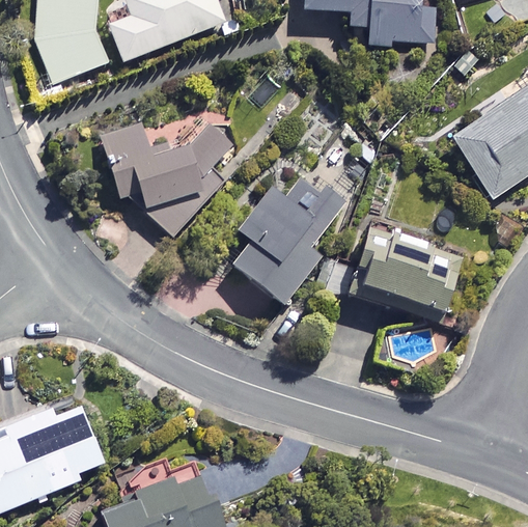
[(45,0),(38,11),(48,51),(59,49),(65,75),(115,63),(100,0),(45,0)]
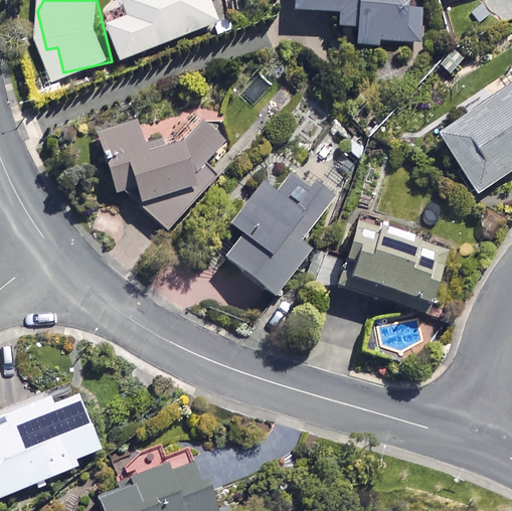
[(220,20),(212,0),(123,0),(129,14),(107,22),(121,59),(220,20)]
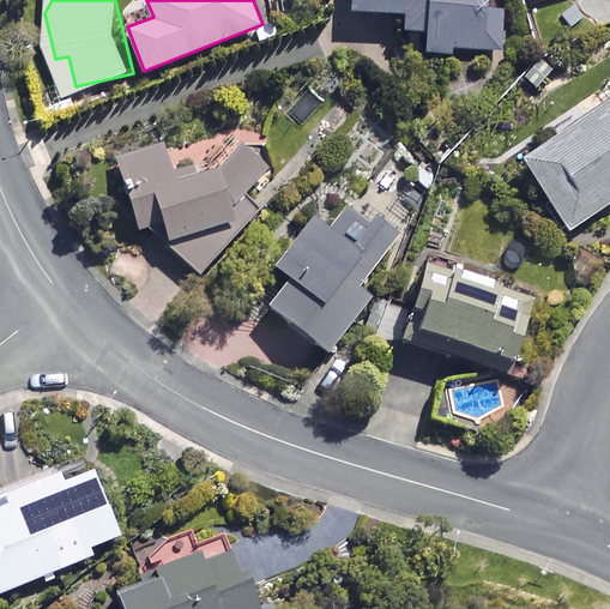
[(350,0),(350,12),(404,13),(403,31),(428,31),(427,47),(500,48),(500,0),(350,0)]
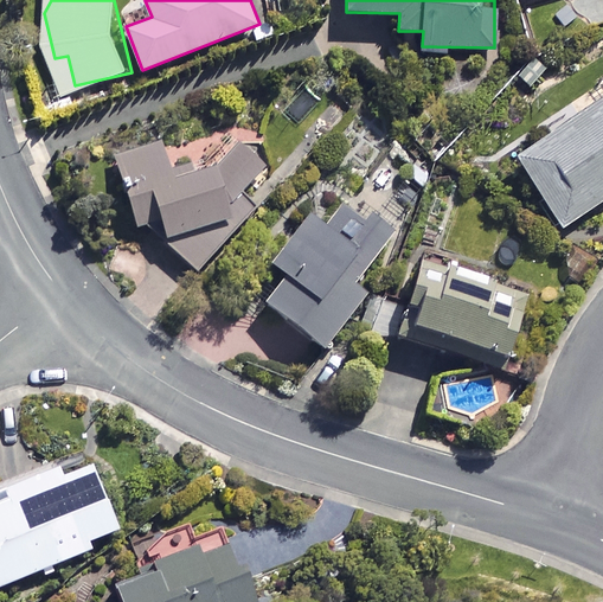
[(602,94),(514,155),(563,226),(602,198),(602,94)]
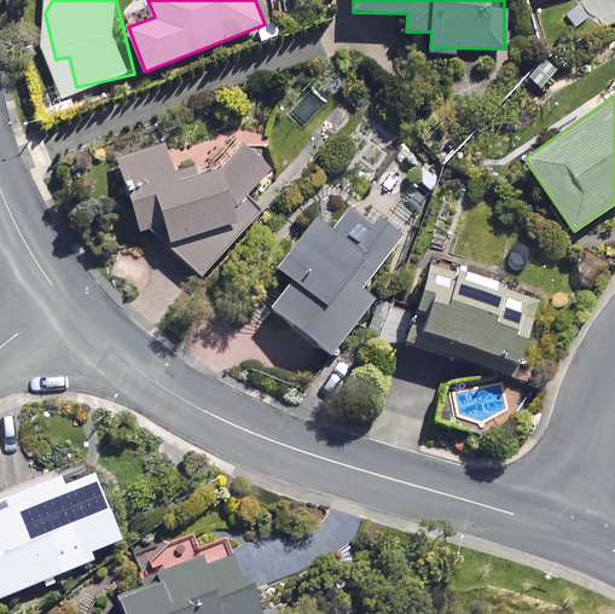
[(156,230),(204,281),(295,167),(257,128),(219,167),(174,169),(162,133),(117,148),(140,230),(156,230)]
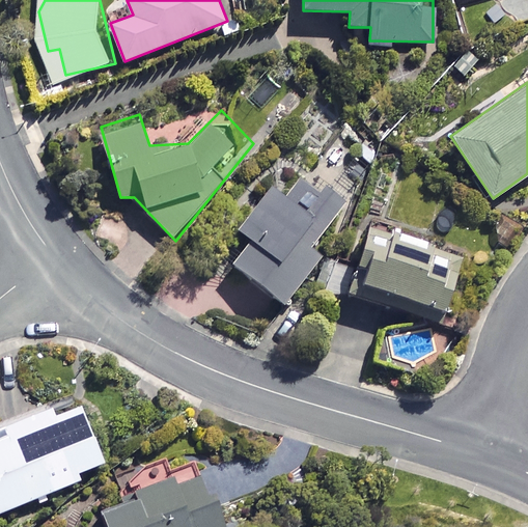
[(318,194),(285,168),(238,229),(249,239),(230,261),(285,305),(328,249),(315,240),(345,200),(326,185),(318,194)]
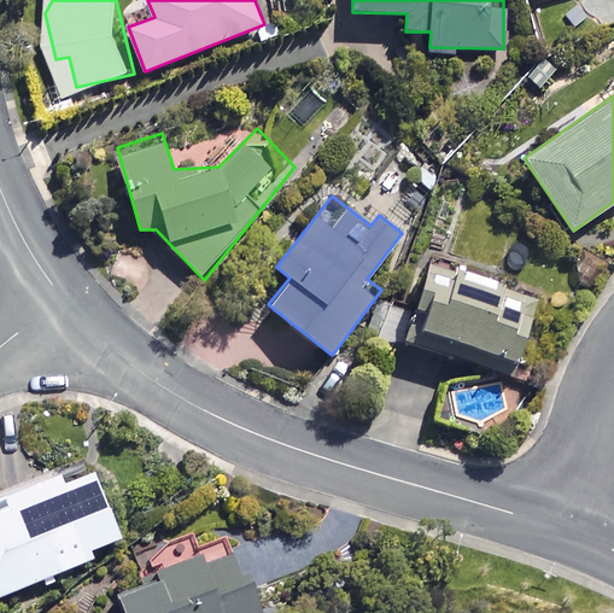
[(534,297),(422,262),(398,338),(510,373),(534,297)]
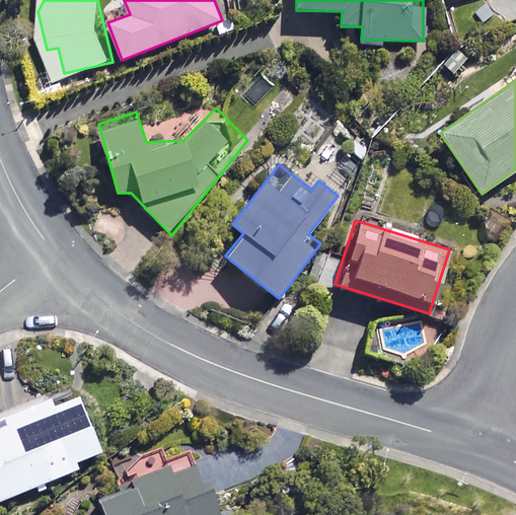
[(102,451),(80,395),(55,406),(52,398),(0,418),(0,499),(80,468),(77,461),(102,451)]
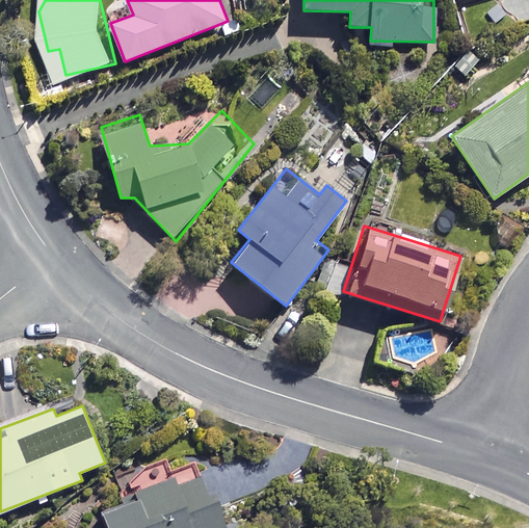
[(234,527),(227,509),(296,482),(280,440),(99,510),(105,527),(234,527)]
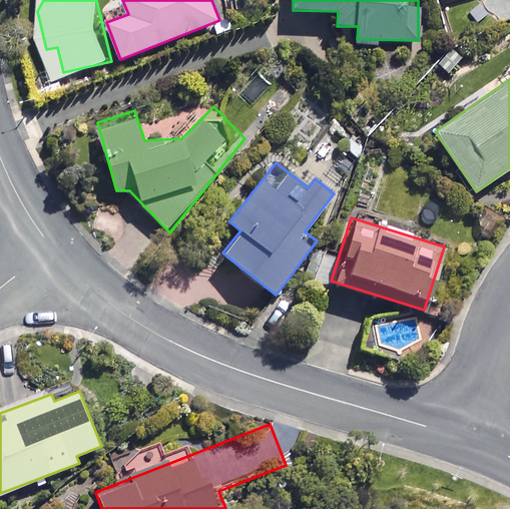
All buildings are outlined.
